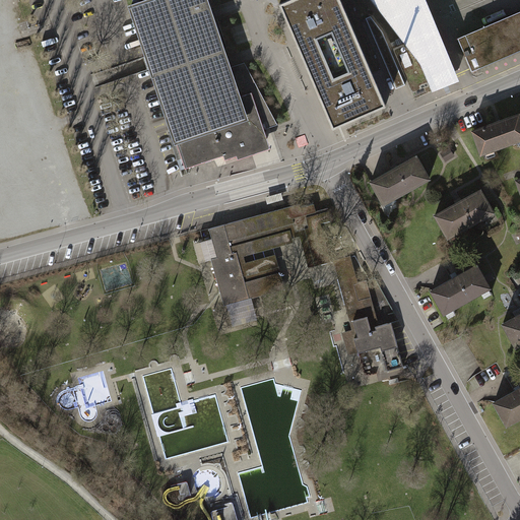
[(205,0),(152,0),(131,7),(186,168),(223,154),(225,159),(245,153),(251,151),(250,145),(267,139),(264,129),(277,124),(245,62),(229,67),(205,0)]
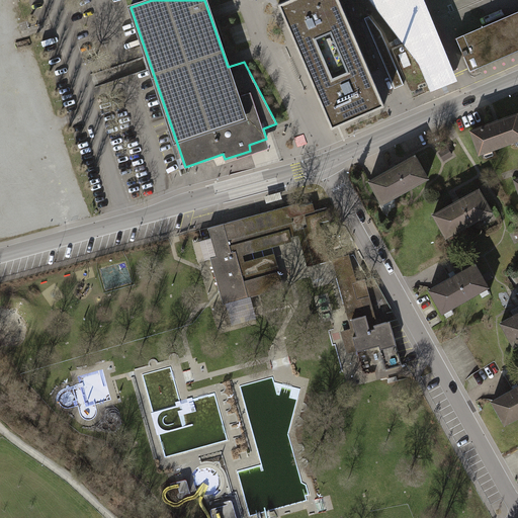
[(385,110),(338,0),(296,0),(278,8),(331,134),(385,110)]
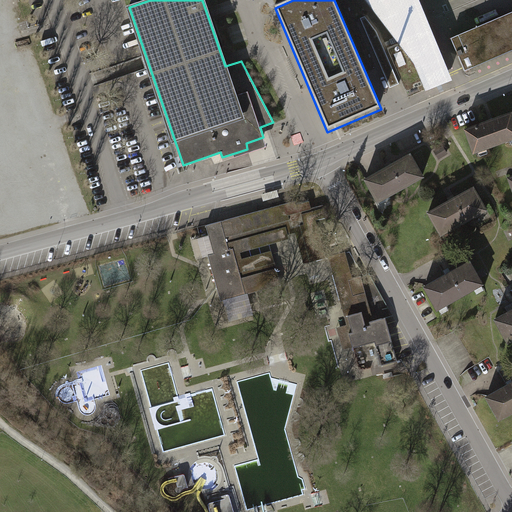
[(449,75),(417,0),(365,0),(427,80),(430,88),(447,81),(445,76),(449,75)]
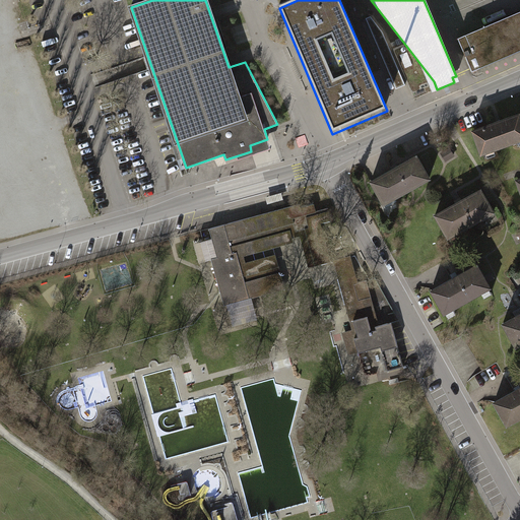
[(519,11),(458,39),(472,71),(519,51),(519,11)]
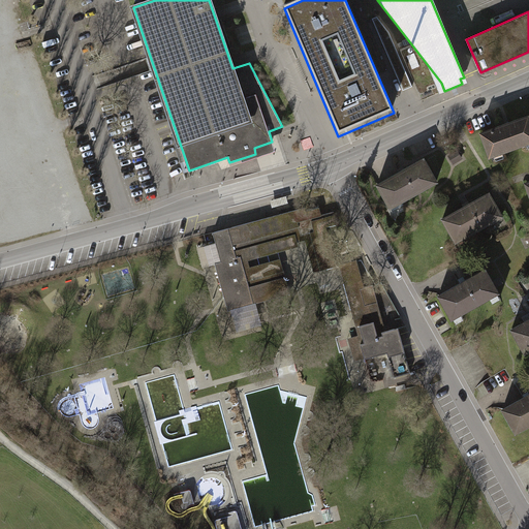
[(528,120),(481,136),(490,161),(528,147),(528,120)]
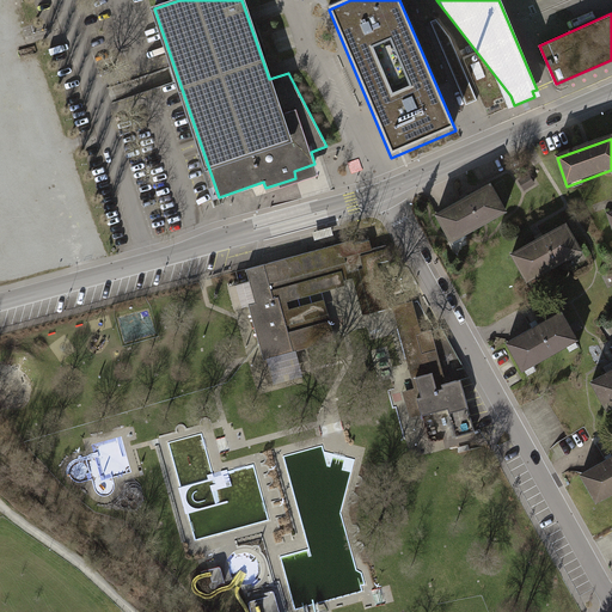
[(490,179),(438,206),(453,237),(506,212),(490,179)]
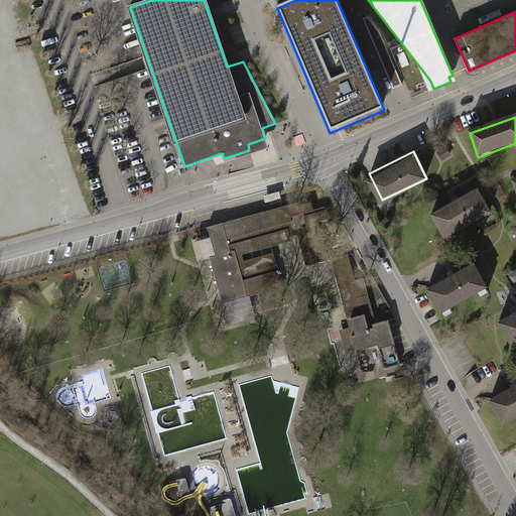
[(476,187),(431,209),(444,236),(489,214),(476,187)]
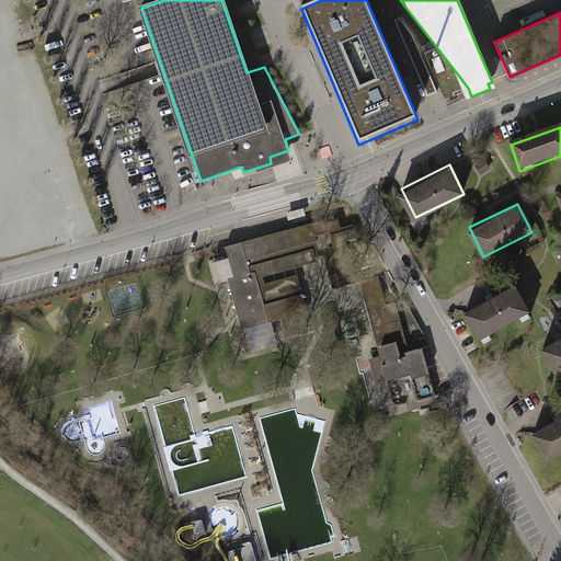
[(323,220),(226,247),(229,259),(209,264),(215,283),(228,279),(242,330),(250,328),(256,350),(279,343),(273,321),(308,311),(306,306),(297,274),(259,285),(258,279),(263,277),(263,276),(317,261),(316,256),(323,254),(333,288),(357,282),(346,242),(358,239),(354,225),(341,228),(339,218),(324,222),(323,220)]
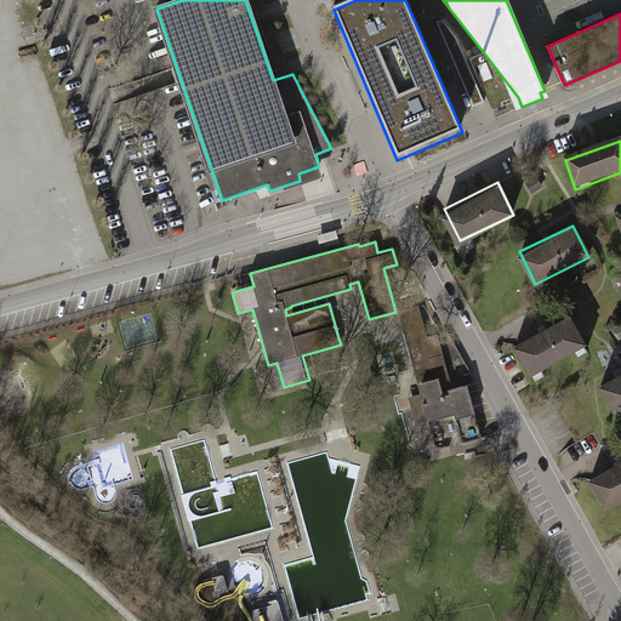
[(398,313),(404,334),(426,329),(422,315),(420,307),(398,313)]
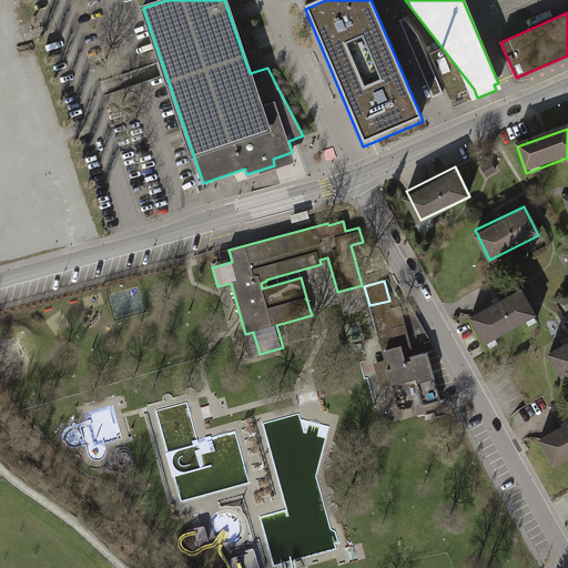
[(515,291),(466,314),(480,343),(529,320),(515,291)]
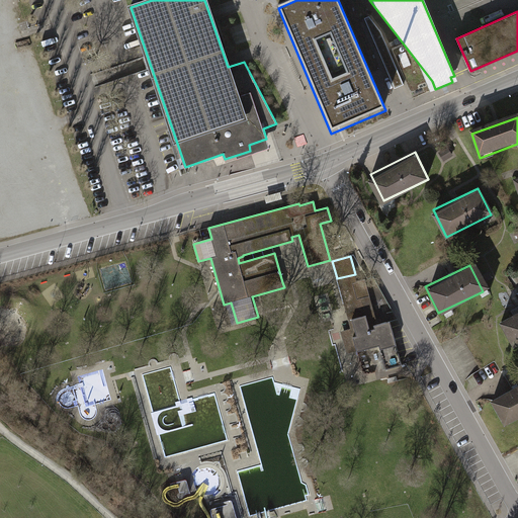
[(355,274),(337,278),(352,351),(375,345),(381,370),(401,365),(389,318),(393,317),(366,270),(355,274)]
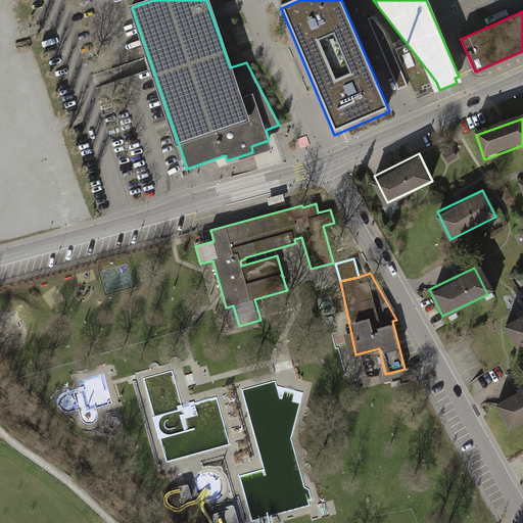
[(170,288),(178,294),(185,283),(177,278),(170,288)]
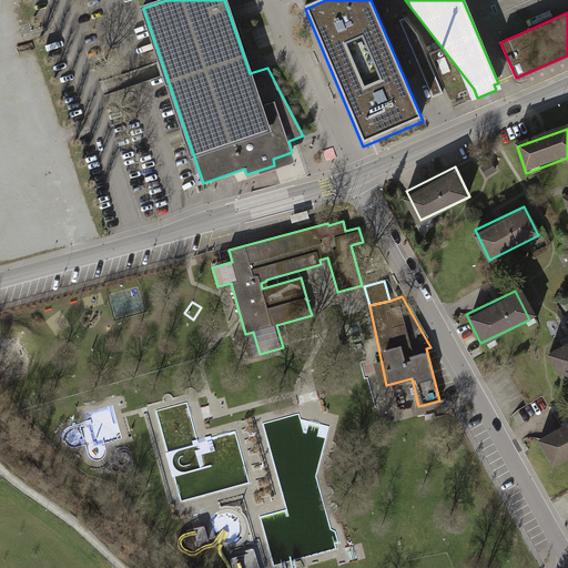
[(243,330),(230,330),(230,343),(244,343),(243,330)]
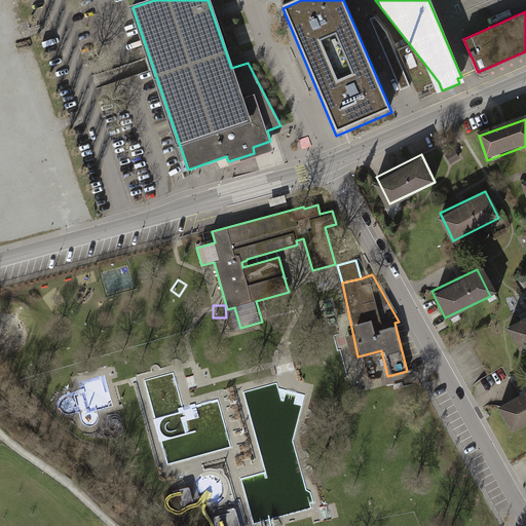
[(525,315),(509,326),(521,349),(525,346),(525,315)]
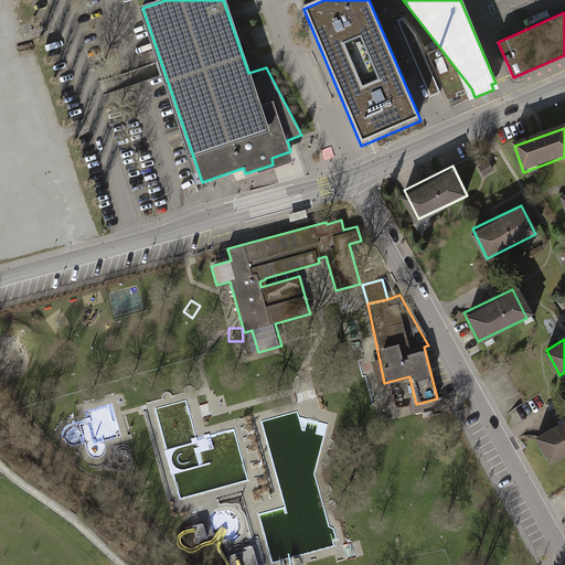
[(564,417),(533,436),(548,464),(564,454),(564,417)]
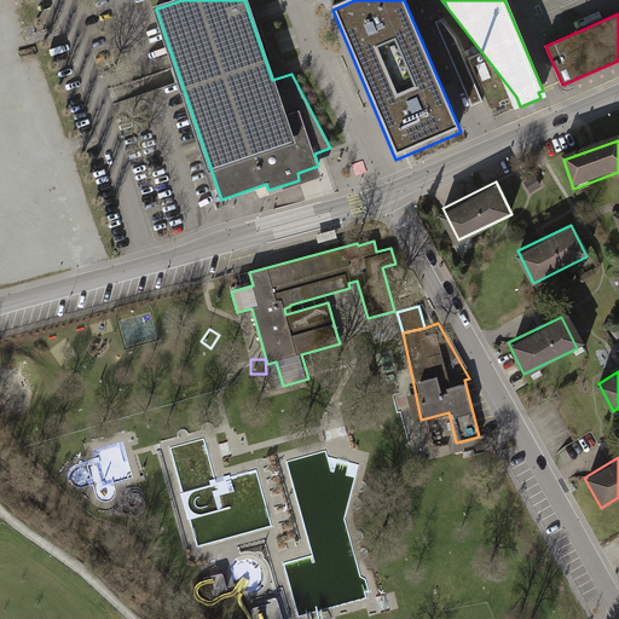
[(266,618),(285,618),(279,600),(270,603),(271,608),(264,611),(266,618)]
